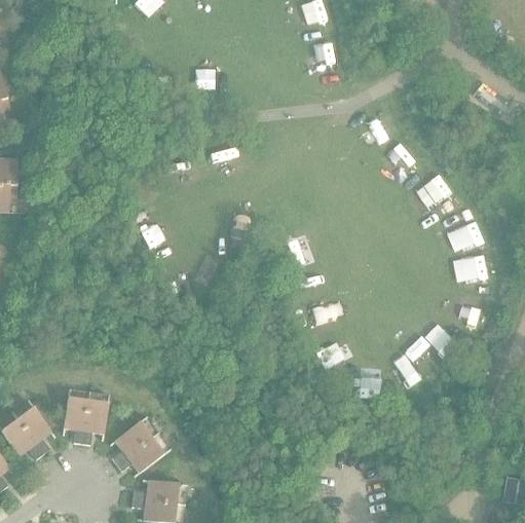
[(7,98),(0,99),(0,125),(6,124),(3,109),(9,107),(7,98)]
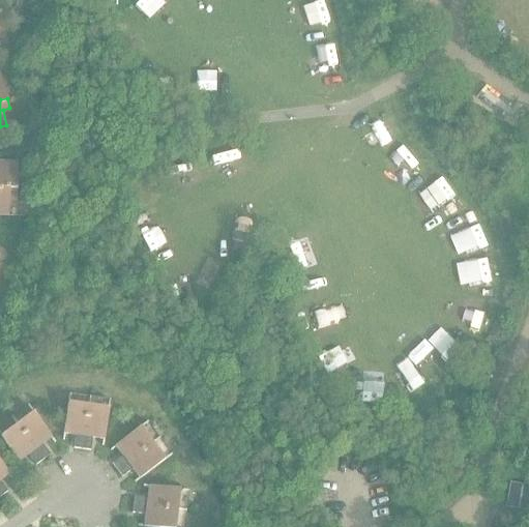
[(0,185),(17,186),(18,159),(0,158),(0,185)]
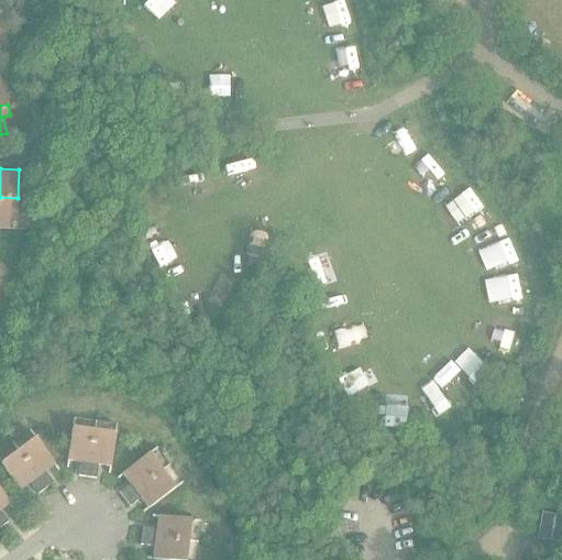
[(18,198),(0,197),(0,224),(9,226),(10,209),(18,209),(18,198)]
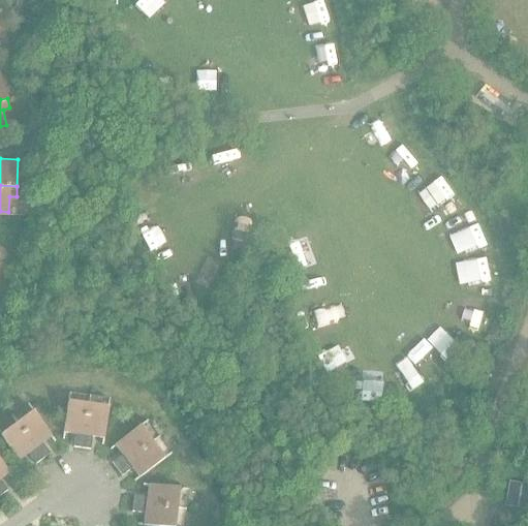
[(73,444),(83,445),(88,402),(68,399),(64,429),(75,431),(73,444)]
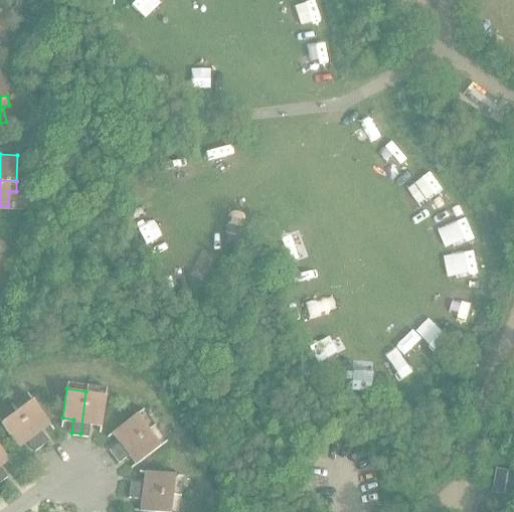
[(86,391),(80,434),(89,435),(90,421),(102,423),(106,394),(86,391)]
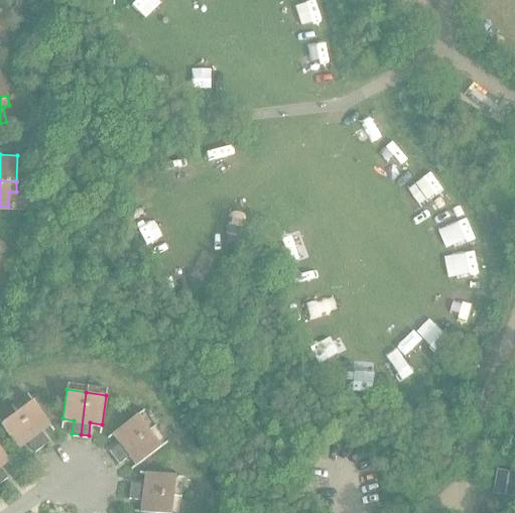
[(32,398),(16,410),(42,444),(48,439),(41,429),(50,422),(32,398)]
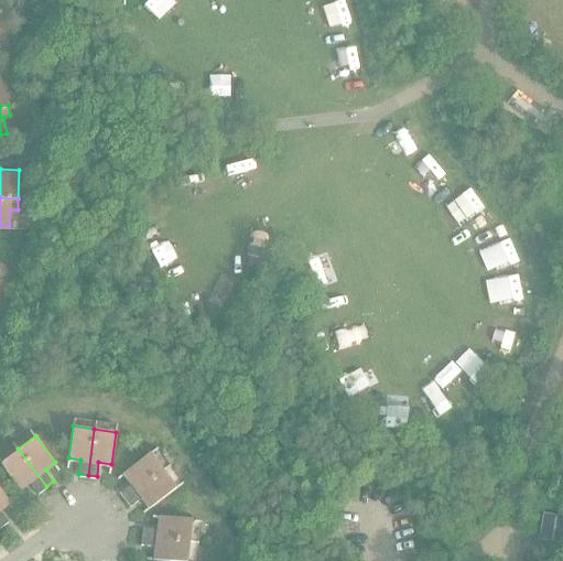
[(46,486),(18,449),(1,462),(20,487),(30,481),(39,492),(46,486)]
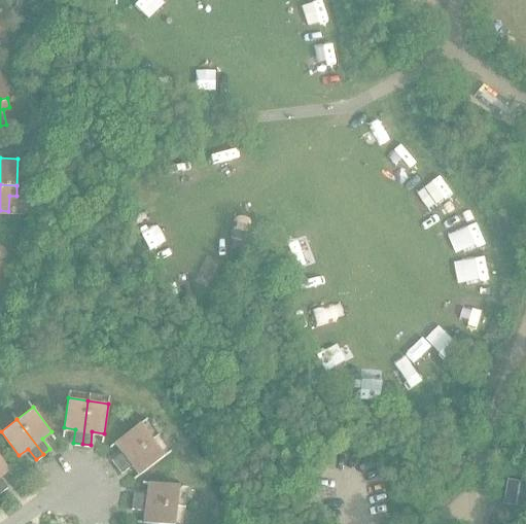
[(111,457),(116,464),(151,438),(139,421),(114,440),(123,449),(111,457)]
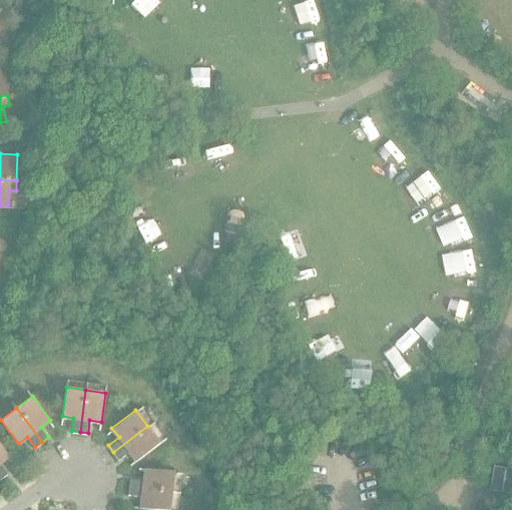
[(147,426),(113,452),(118,458),(128,451),(135,460),(159,442),(147,426)]
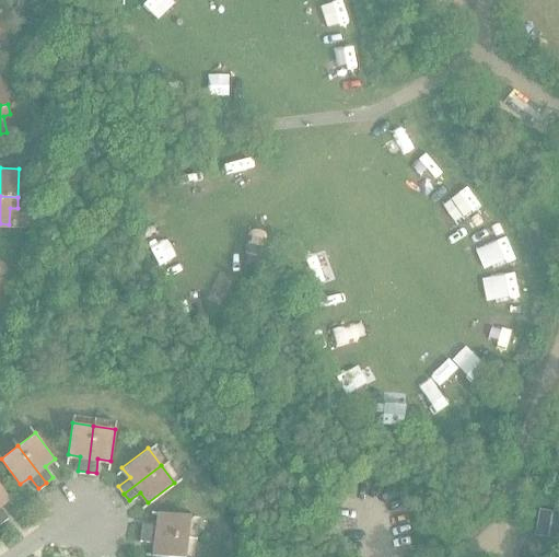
[(0,484),(0,519),(1,521),(8,515),(0,505),(10,497),(0,484)]
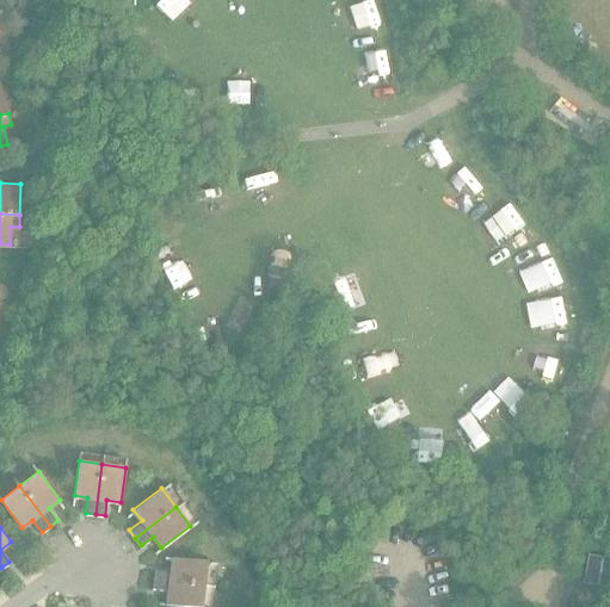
[(585,581),(609,584),(609,556),(590,552),(585,581)]
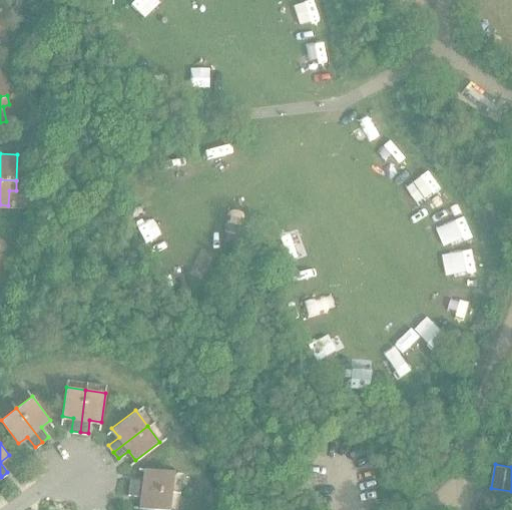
[(130,477),(129,485),(171,491),(174,471),(144,467),(143,479),(130,477)]
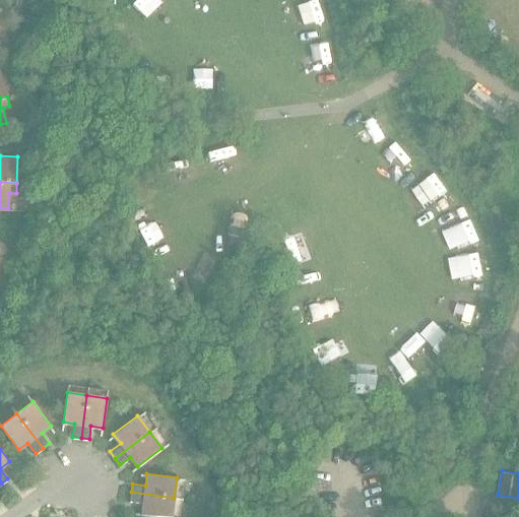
[(171,516),(174,498),(131,492),(130,500),(143,502),(141,513),(169,516),(171,516)]
